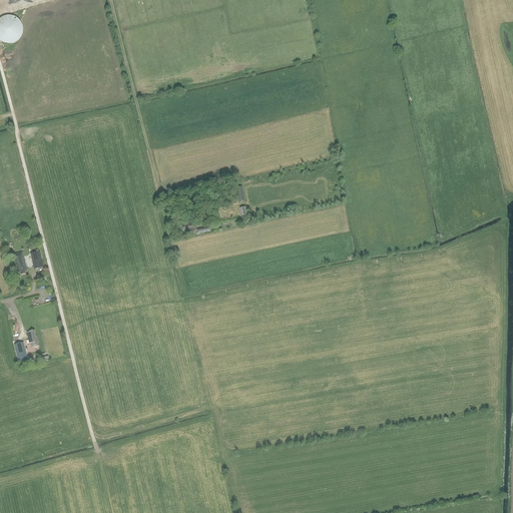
[(0,14),(0,40),(20,43),(23,18),(0,14)]
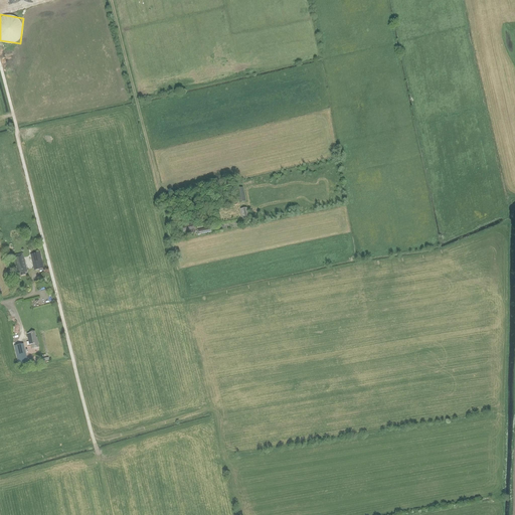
[(236,189),(239,202),(245,201),(242,187),(236,189)]
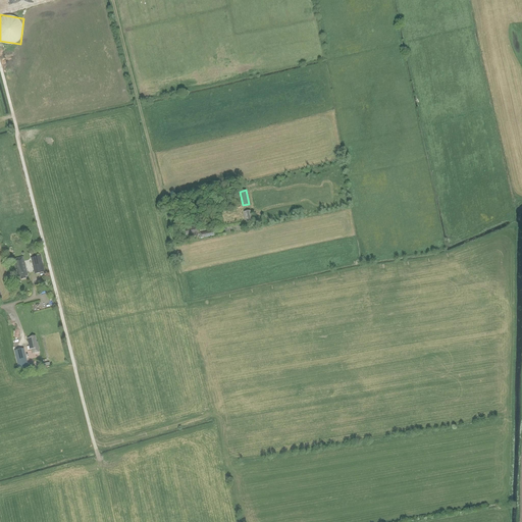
[(244,212),(246,222),(253,221),(250,210),(244,212)]
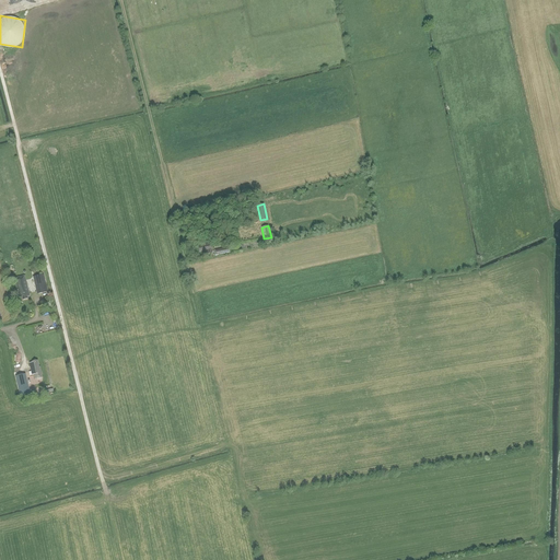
[(217,255),(230,253),(229,247),(216,251),(213,249),(212,243),(199,246),(200,253),(201,252),(201,255),(213,253),(213,252),(217,253),(217,255)]
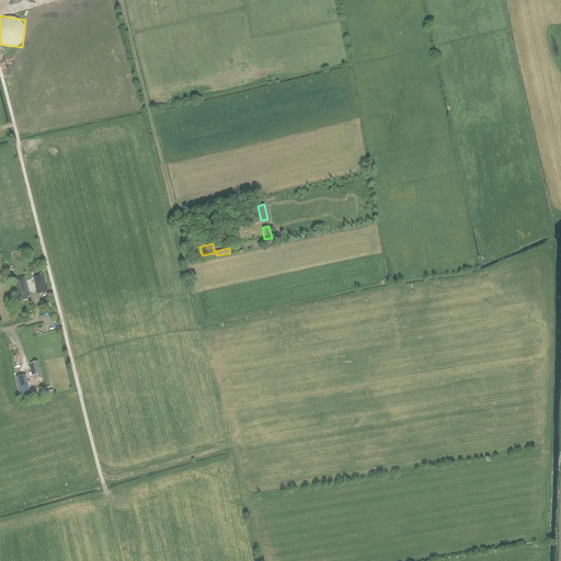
[(44,275),(33,278),(37,295),(48,293),(44,275)]
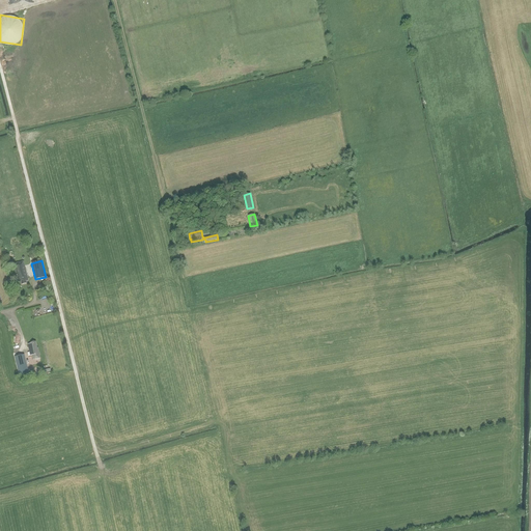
[(23,262),(15,264),(19,278),(19,282),(21,282),(21,284),(26,282),(26,281),(28,281),(27,277),(26,277),(23,262)]
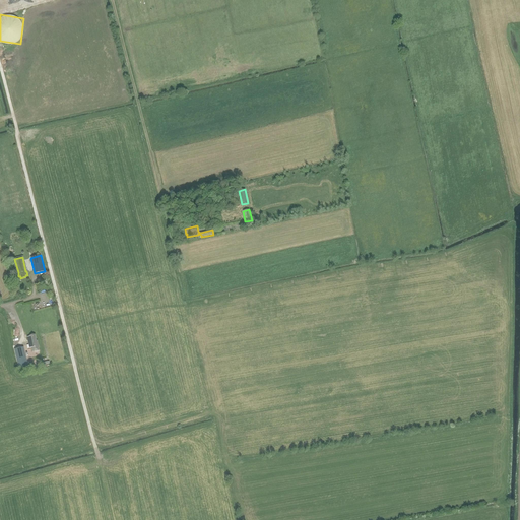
[(27,348),(29,348),(31,348),(33,351),(40,350),(38,340),(37,340),(35,334),(29,336),(29,337),(27,337),(29,345),(27,345),(27,348)]
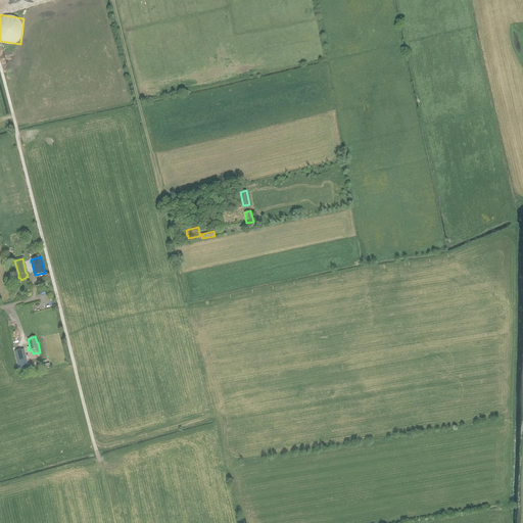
[(24,349),(15,351),(19,371),(29,369),(24,349)]
